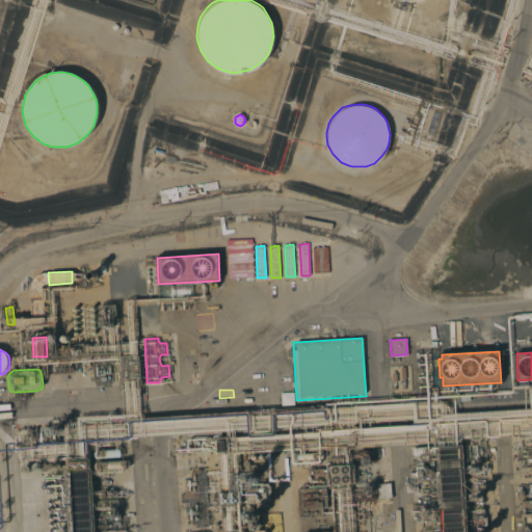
[(224,442),(225,452),(218,452),(217,442),(224,442)]
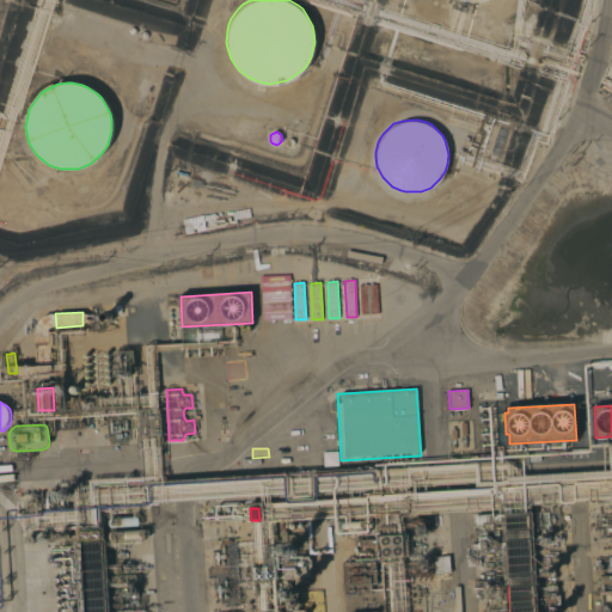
[(499,513),(500,514),(501,515),(502,518),(501,521),(500,522),(497,524),(479,525),(477,525),(476,525),(475,524),(475,522),(475,520),(475,518),(476,515),(477,514),(482,514),(499,513)]
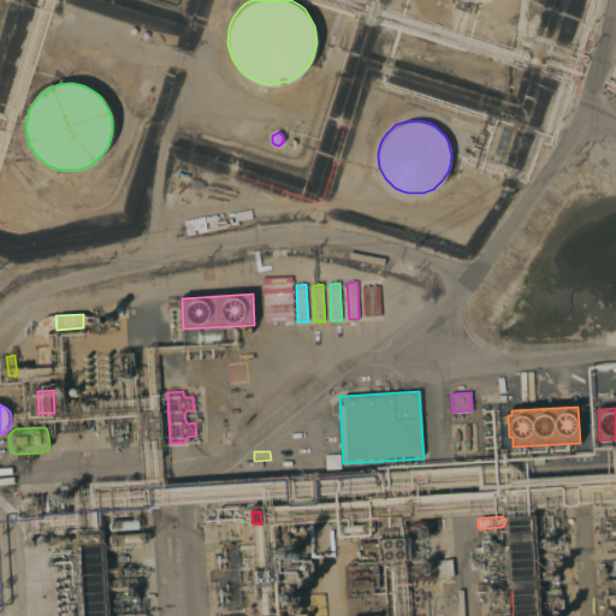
[(535,519),(539,615),(513,615),(509,521),(535,519)]
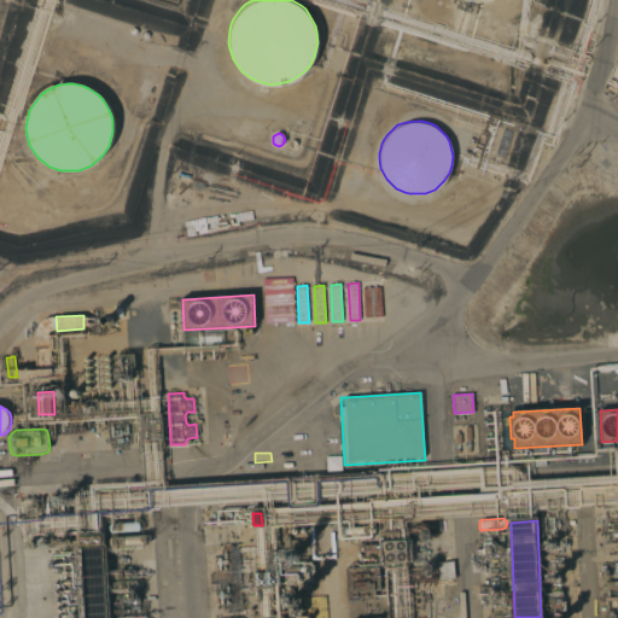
[(139,522),(140,523),(140,525),(140,528),(140,529),(140,531),(139,531),(111,532),(110,531),(109,529),(109,528),(110,525),(110,524),(115,523),(139,522)]
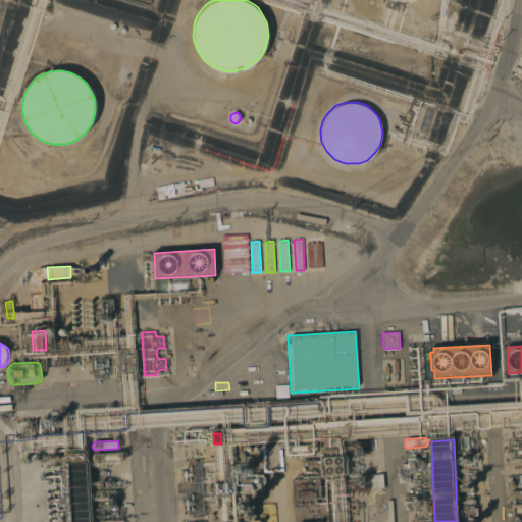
[(317,444),(318,445),(319,446),(319,448),(319,449),(318,450),(317,451),(315,451),(292,452),(291,451),(291,449),(291,447),(292,446),(293,446),(295,446),(317,444)]
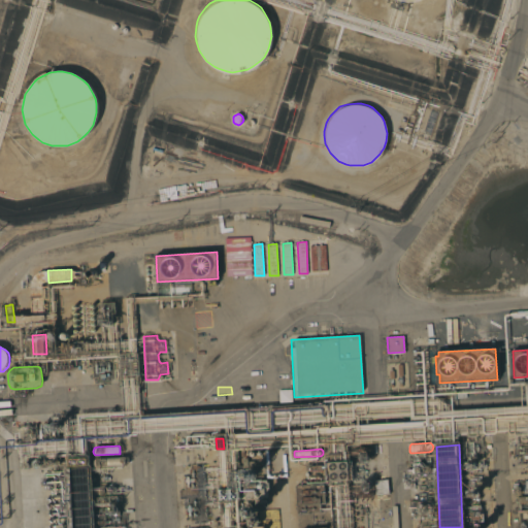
[(87,458),(88,466),(68,466),(68,459),(87,458)]
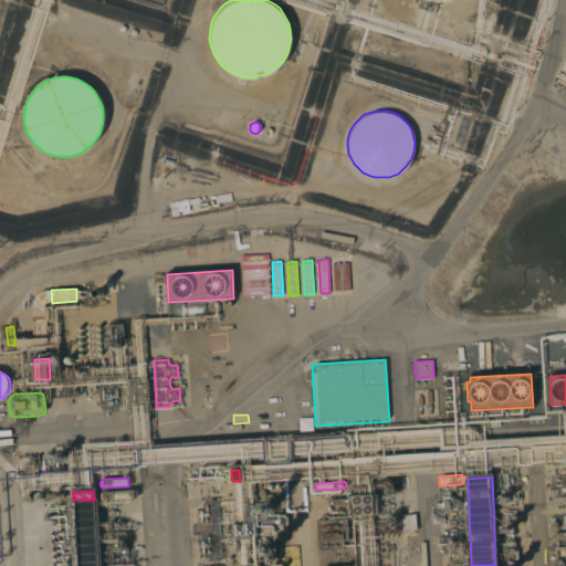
[(132,491),(133,491),(134,492),(135,493),(135,498),(134,499),(134,500),(132,500),(103,501),(102,501),(101,499),(101,498),(101,495),(102,493),(104,492),(109,492),(132,491)]
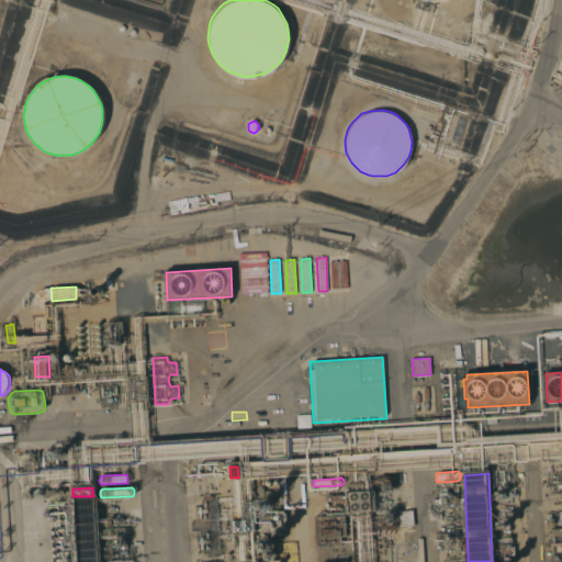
[(370,491),(371,510),(350,512),(349,493),(370,491)]
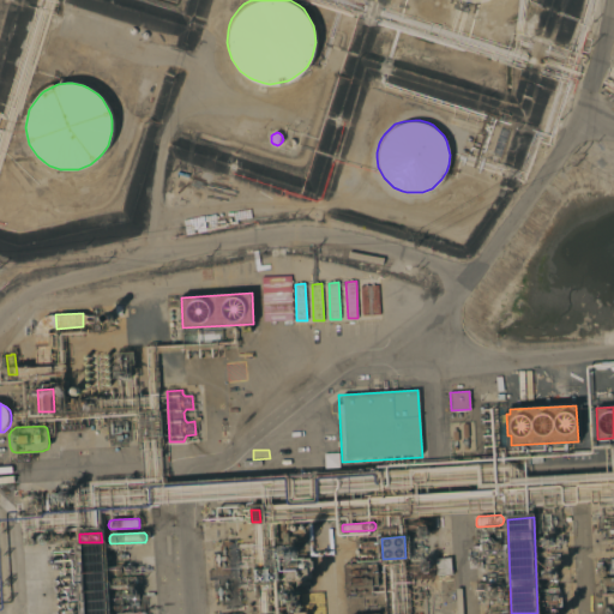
[(236,540),(240,608),(224,609),(224,606),(222,606),(221,597),(214,597),(214,584),(216,584),(216,581),(209,581),(208,570),(215,570),(215,566),(212,566),(212,553),(220,553),(220,545),(222,545),(221,541),(236,540)]
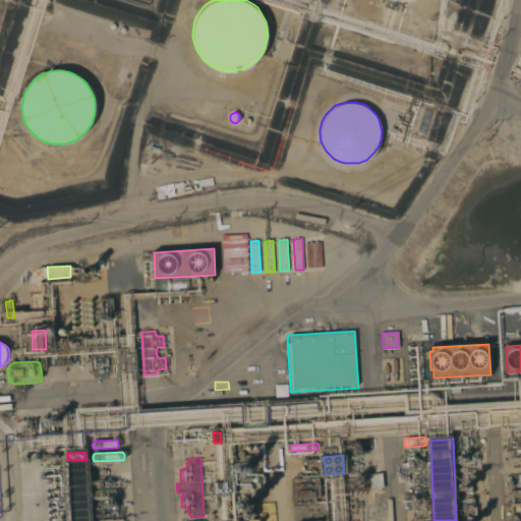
[(422,459),(424,460),(425,461),(426,463),(425,464),(425,466),(424,467),(422,467),(420,467),(419,466),(418,465),(418,464),(418,462),(419,461),(420,460),(421,459),(422,459)]
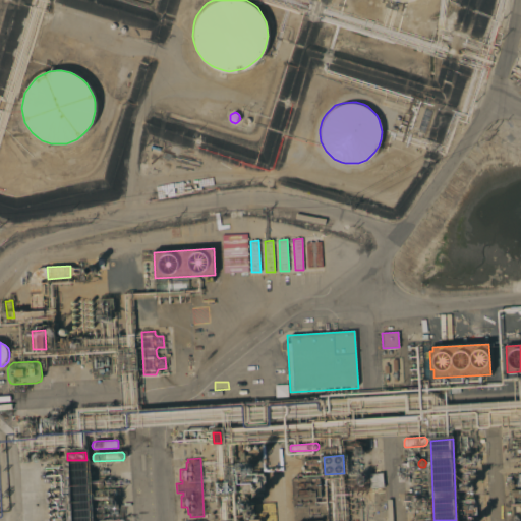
[(68,520),(65,463),(89,461),(92,520),(68,520)]
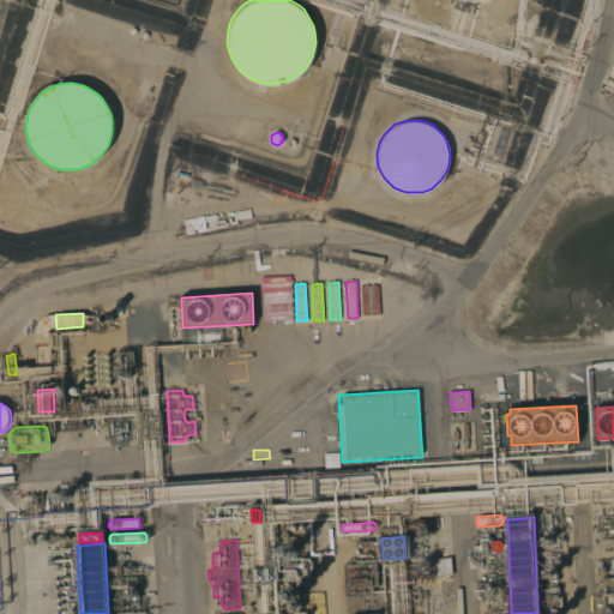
[(298,552),(298,555),(296,558),(294,559),(290,559),(288,558),(286,557),(284,554),(283,552),(283,551),(284,548),(286,547),(288,546),(289,545),(292,545),(294,546),(296,547),(298,549),(298,552)]
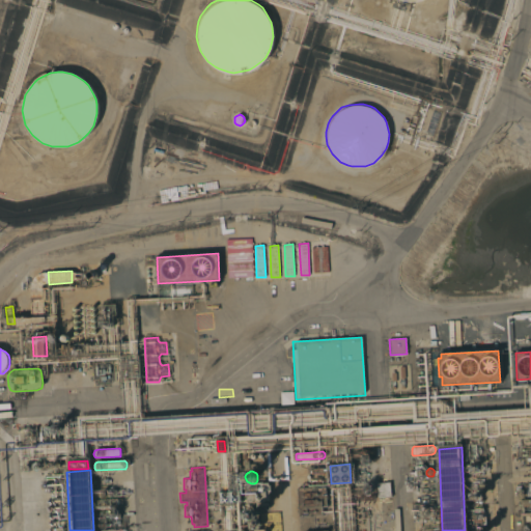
[(245,484),(268,482),(268,485),(270,485),(270,493),(269,493),(269,502),(247,503),(245,484)]
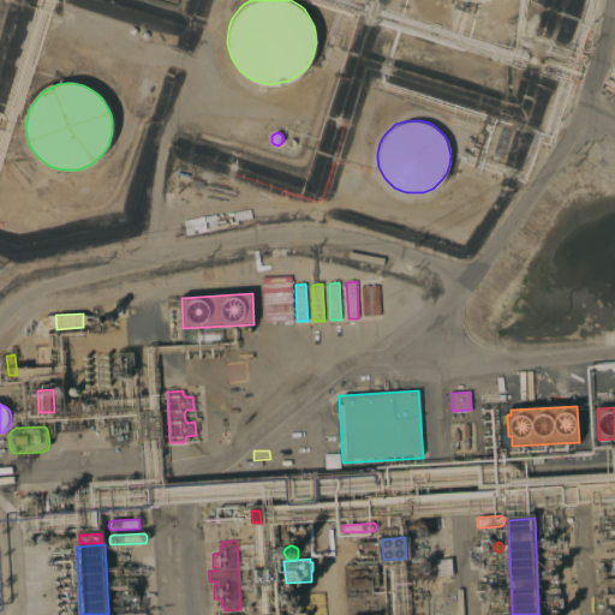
[(377,563),(377,568),(380,568),(380,573),(377,573),(378,578),(372,578),(374,597),(347,598),(345,566),(377,563)]
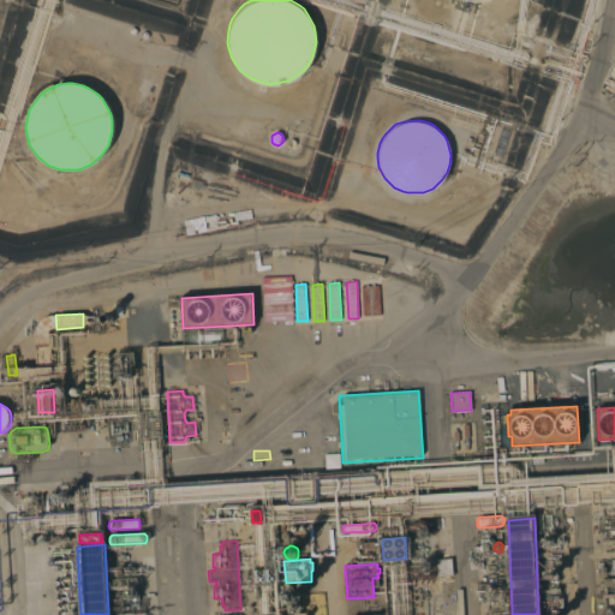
[(549,571),(549,568),(556,568),(556,569),(559,572),(559,574),(560,575),(559,579),(557,580),(555,580),(554,581),(551,581),(549,580),(549,579),(548,578),(548,577),(547,574),(548,573),(548,572),(549,571)]
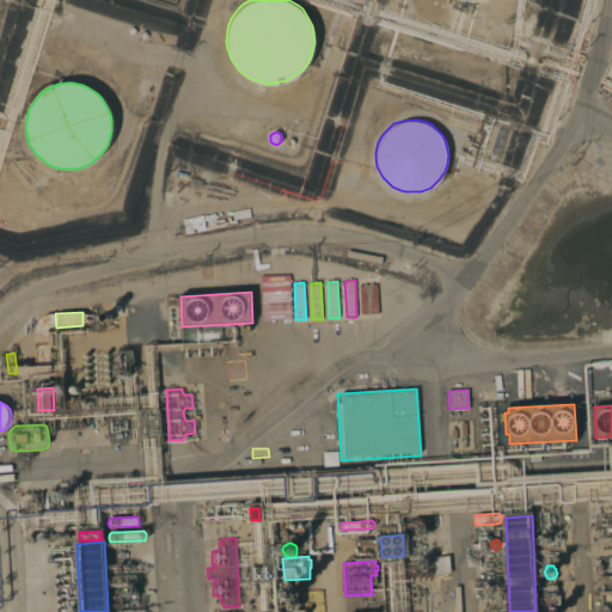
[(277,567),(277,579),(254,580),(254,568),(277,567)]
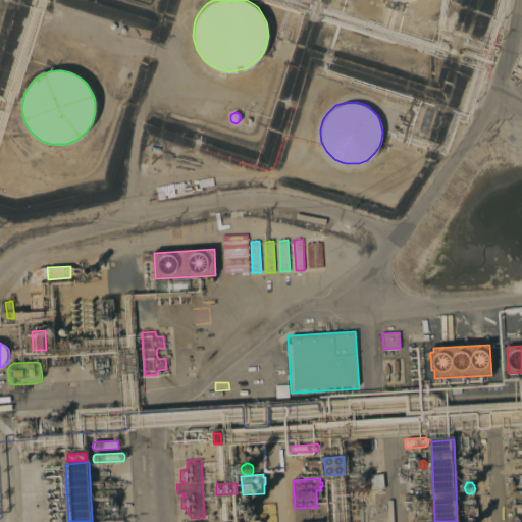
[(521,489),(521,497),(513,498),(513,490),(521,489)]
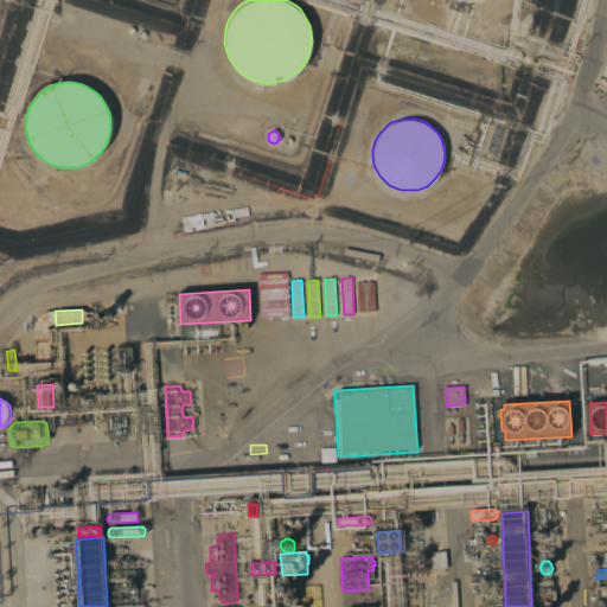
[(123,581),(133,580),(133,589),(129,589),(129,590),(125,592),(123,581)]
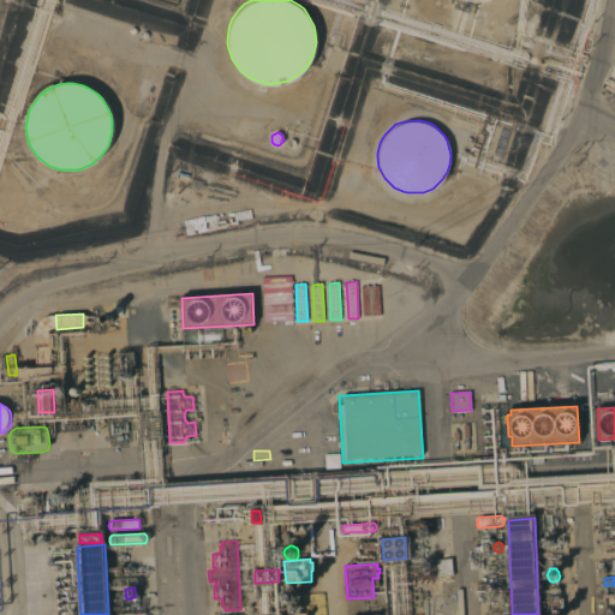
[(291,591),(292,591),(293,590),(296,590),(298,591),(300,592),(302,595),(302,596),(302,598),(300,602),(299,603),(296,604),(293,604),(291,603),(290,602),(287,599),(287,597),(287,595),(288,592),(291,591)]
